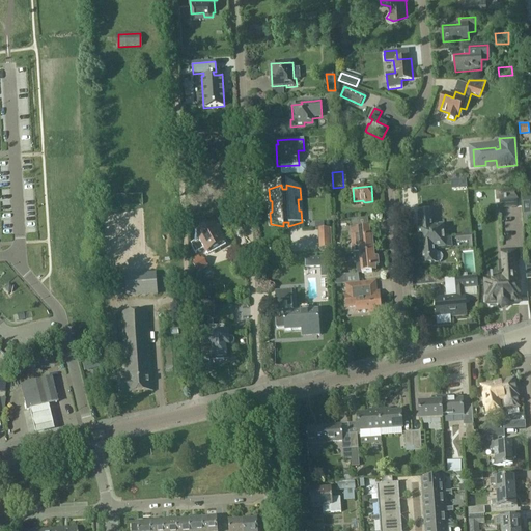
[(495,189),(496,202),(519,200),(518,188),(495,189)]
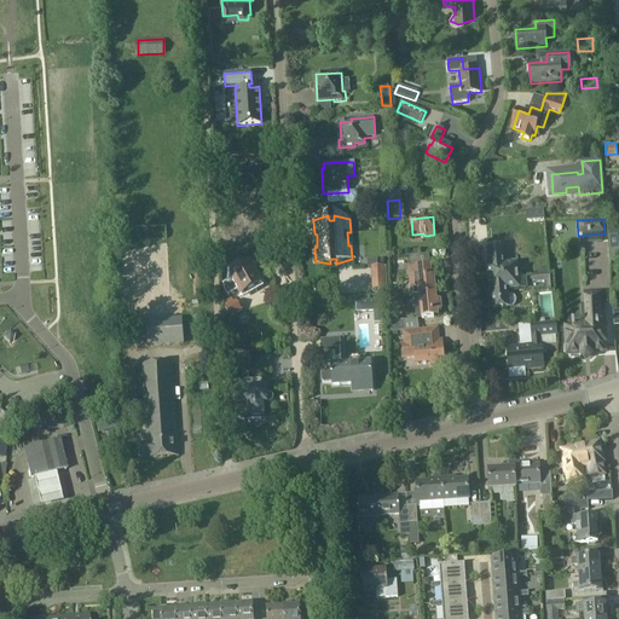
[(137,232),(166,231),(165,221),(137,223),(137,232)]
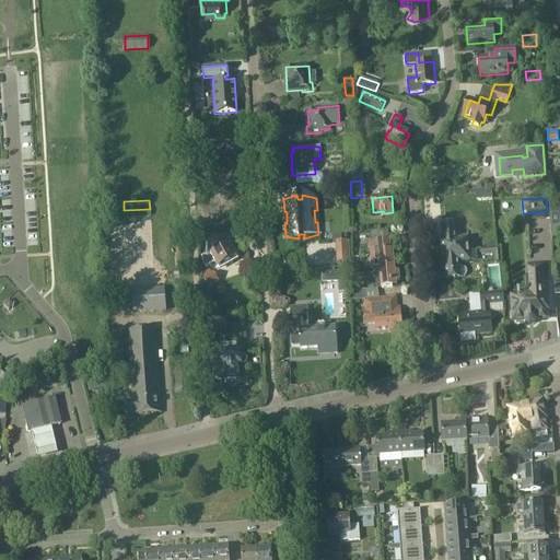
[(444,242),(442,242),(443,252),(468,249),(467,240),(456,241),(454,224),(442,225),(444,242)]
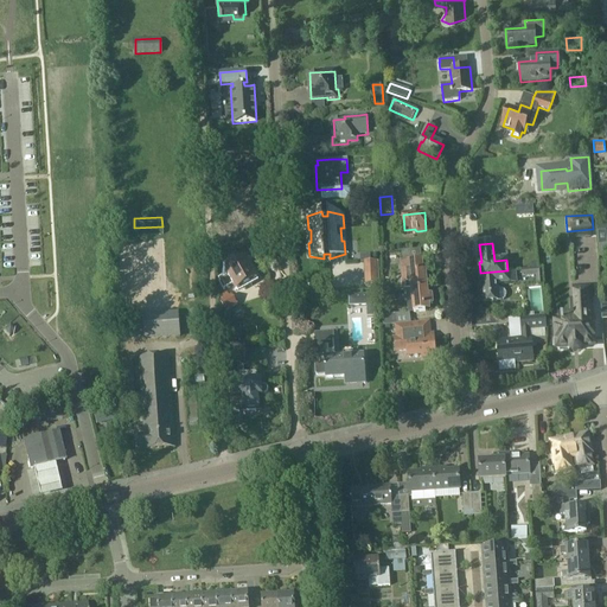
[(567,272),(593,272),(593,246),(567,244),(567,272)]
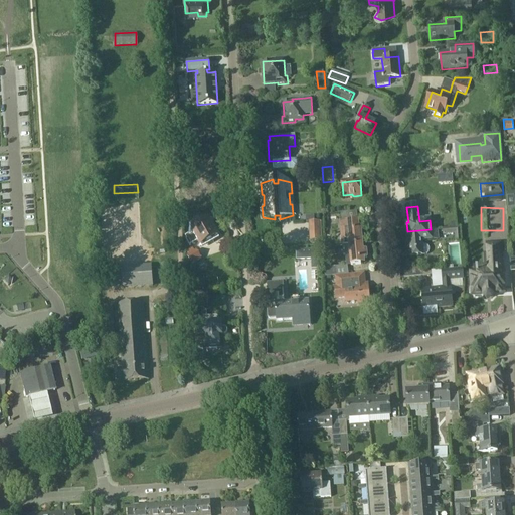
[(343,246),(363,244),(361,229),(358,230),(357,212),(339,214),(342,245),(343,246)]
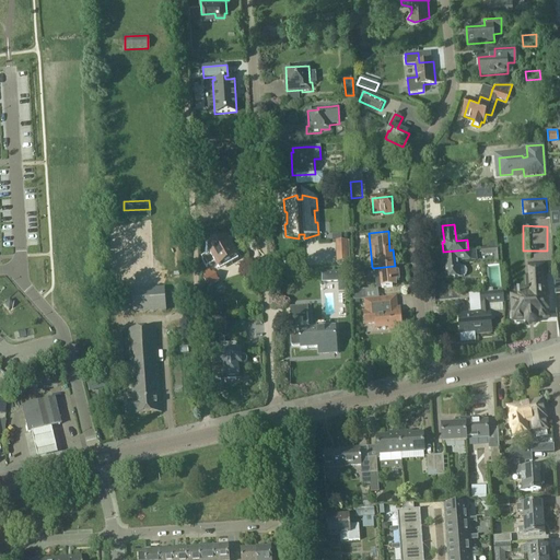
[(220,242),(217,235),(210,240),(213,245),(212,245),(208,245),(206,255),(201,257),(203,260),(202,261),(206,267),(214,263),(218,268),(237,257),(226,238),(220,242)]
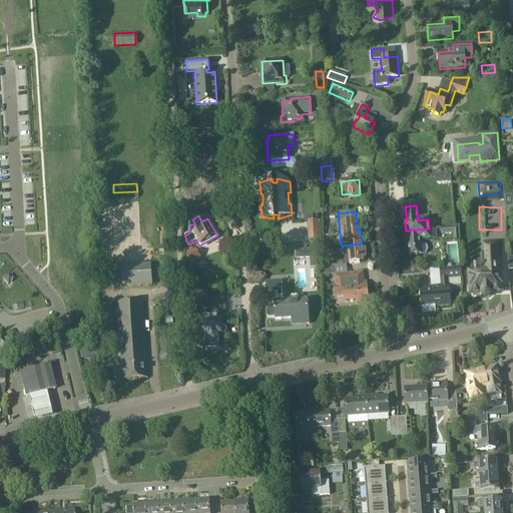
[(429,228),(406,230),(407,240),(409,240),(410,255),(421,254),(423,254),(424,254),(424,253),(425,253),(426,253),(426,252),(427,252),(427,251),(427,250),(428,250),(428,249),(428,248),(428,247),(427,247),(427,246),(427,245),(426,245),(426,244),(425,244),(424,244),(423,243),(422,243),(420,244),(420,239),(430,238),(438,237),(437,227),(429,228)]
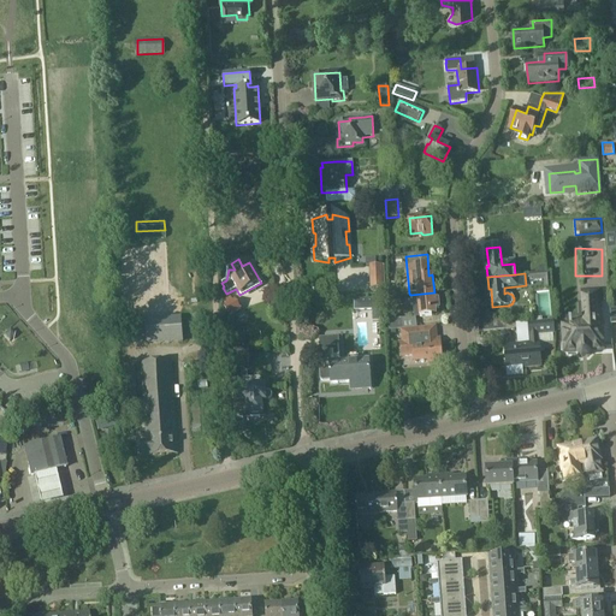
[(385,282),(371,283),(371,292),(385,291),(385,282)]
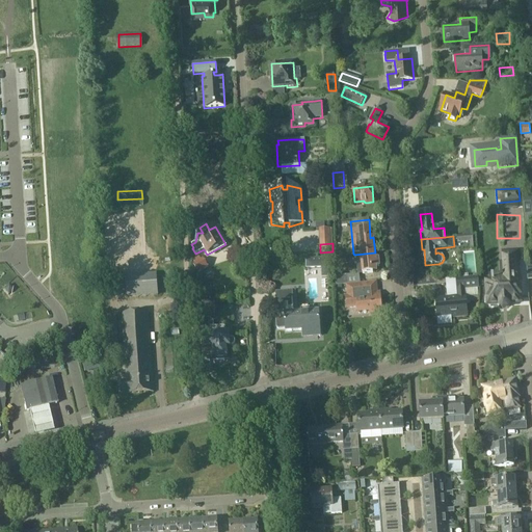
[(502,278),(486,280),(488,306),(497,304),(497,308),(501,311),(507,311),(510,307),(510,304),(522,303),(521,277),(516,278),(515,262),(520,262),(519,250),(502,251),(502,256),(501,256),(502,278)]
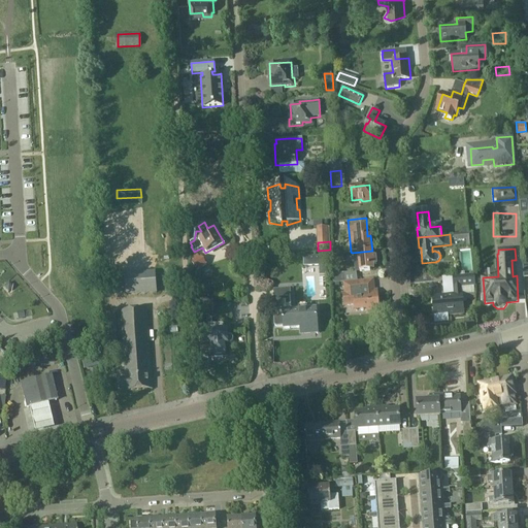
[(372,251),(352,253),(353,261),(359,260),(360,271),(370,270),(370,265),(376,265),(375,256),(372,257),(372,251)]
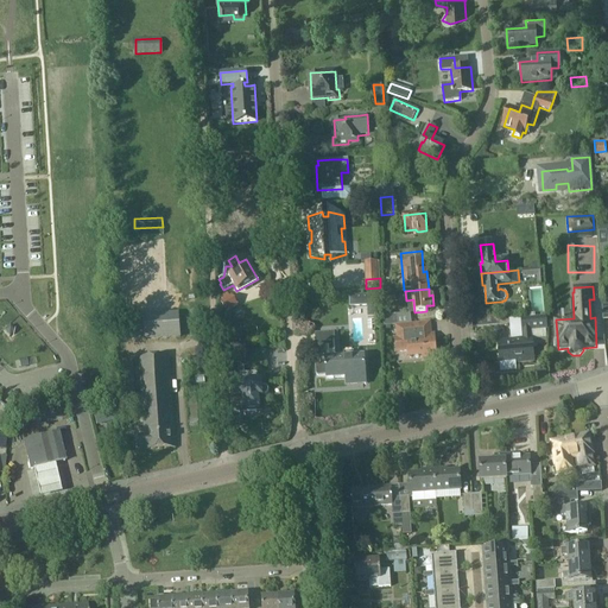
[(229,297),(227,293),(220,297),(222,301),(221,302),(226,311),(238,305),(232,296),(229,297)]
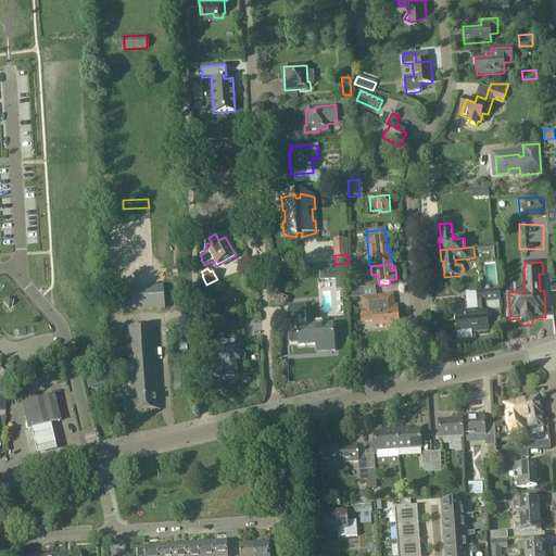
[(160,285),(127,286),(127,310),(161,308),(160,285)]
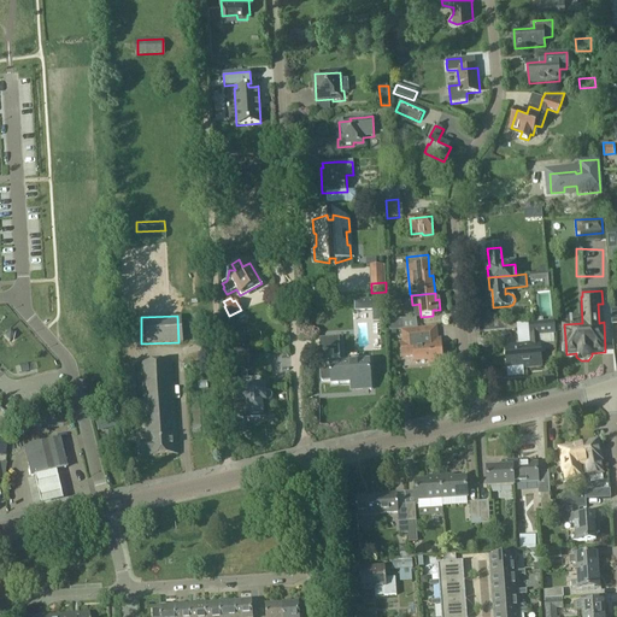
[(194,338),(206,338),(205,317),(193,317),(194,338)]
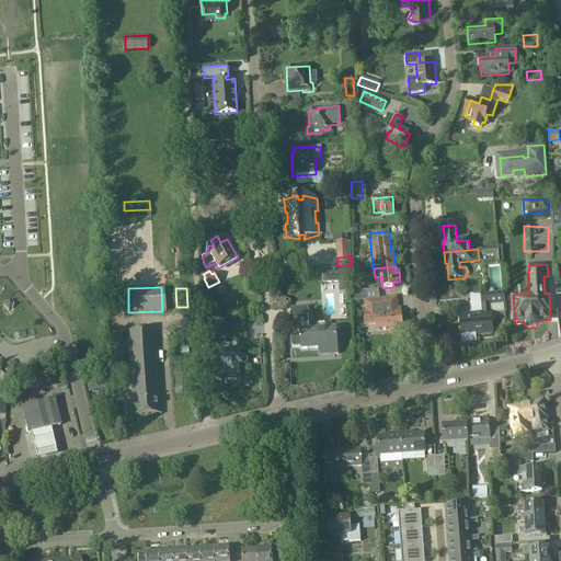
[(354,293),(354,301),(368,299),(367,290),(354,293)]
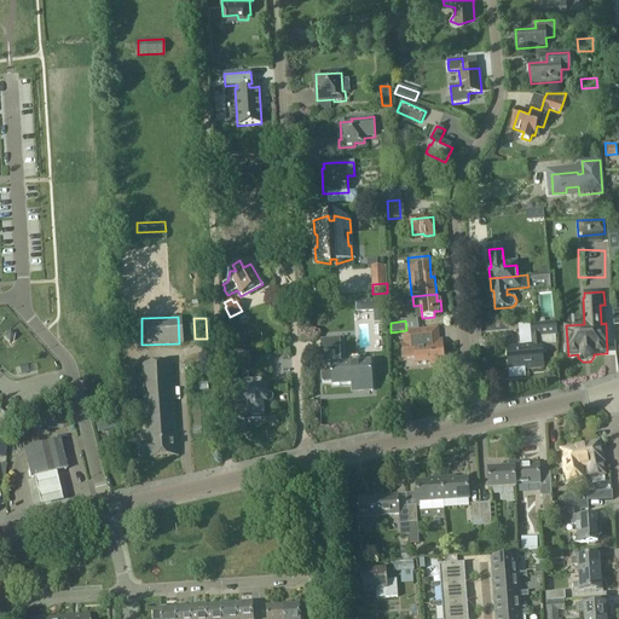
[(533,345),(508,347),(509,368),(515,368),(516,376),(526,375),(527,372),(527,369),(544,368),(542,345),(557,343),(556,323),(532,324),(533,345)]
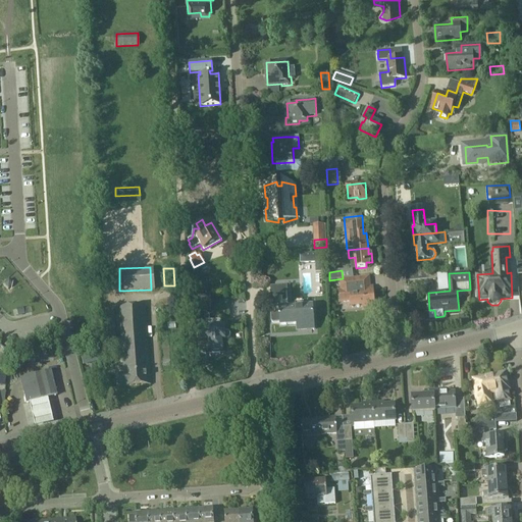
[(381,277),(350,279),(351,285),(354,285),(354,290),(362,288),(383,294),(381,277)]
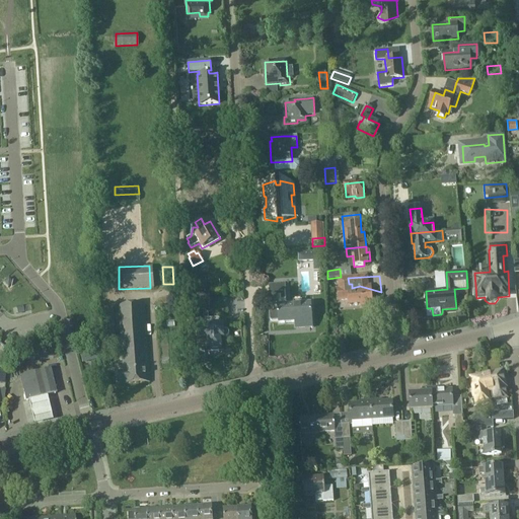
[(286,306),(285,284),(269,284),(271,306),(278,305),(278,307),(272,308),(270,310),(270,318),(272,320),(278,320),(279,323),(302,321),(302,327),(312,326),(311,305),(286,306)]
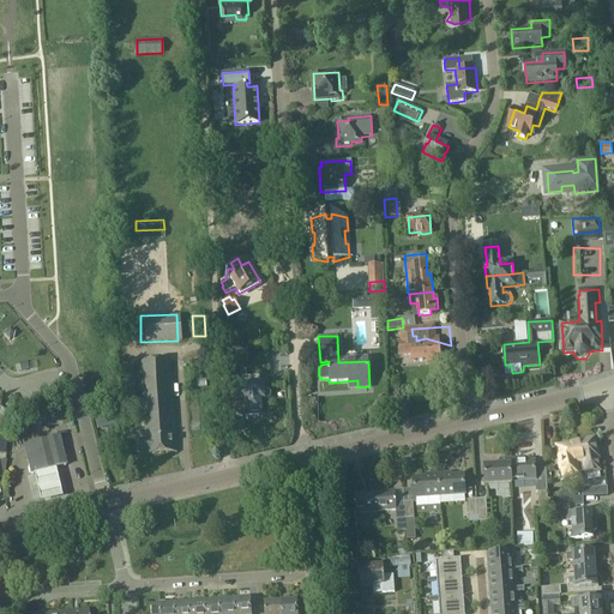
[(415,344),(405,345),(408,361),(411,360),(413,367),(408,368),(409,377),(433,372),(434,374),(447,372),(444,347),(432,348),(432,351),(422,353),(415,344)]
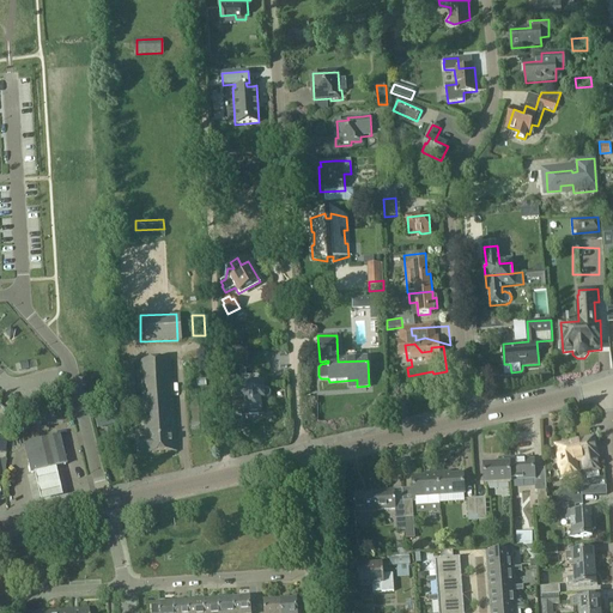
[(248,349),(225,350),(226,366),(248,365),(248,349)]
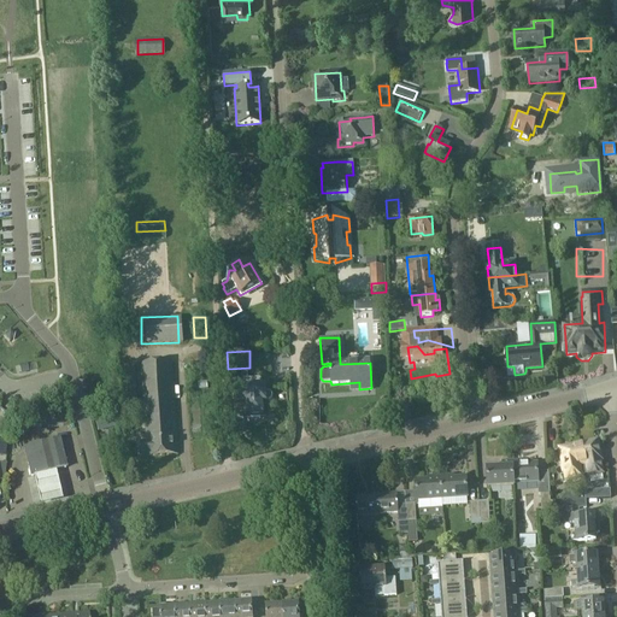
[(147,457),(177,454),(171,362),(141,364),(146,441),(141,441),(141,456),(147,456),(147,457)]
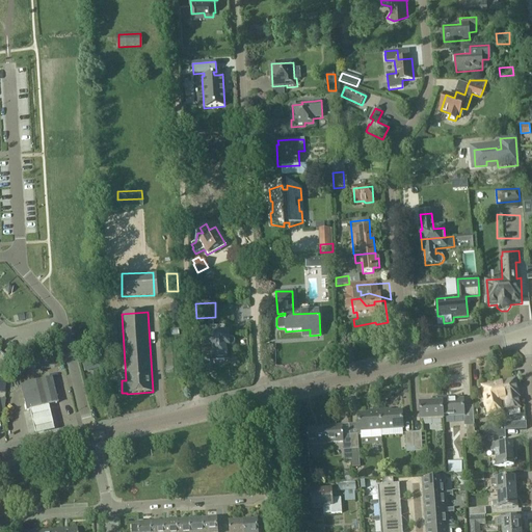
[(116,316),(104,317),(106,351),(118,350),(116,316)]
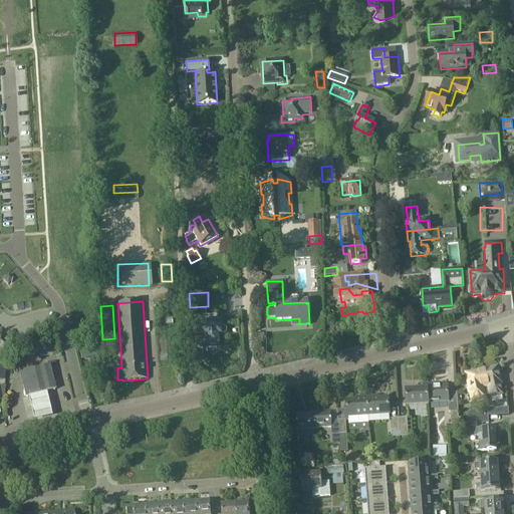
[(462,310),(453,311),(454,320),(463,320),(462,310)]
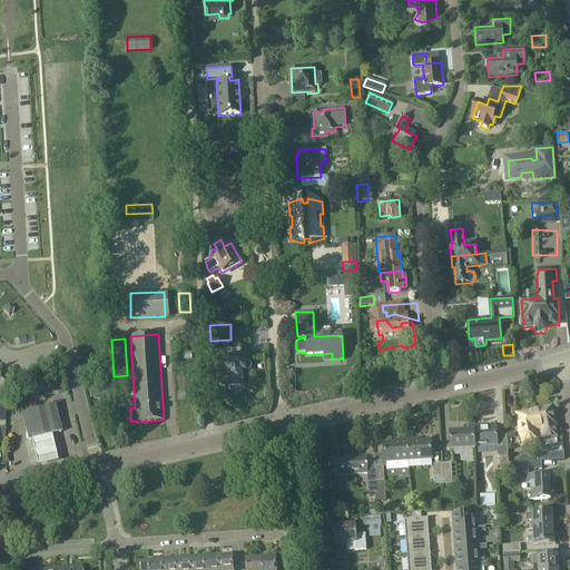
[(245,356),(244,349),(226,349),(227,361),(217,361),(217,375),(226,375),(227,387),(244,386),(244,374),(247,374),(247,356),(245,356)]
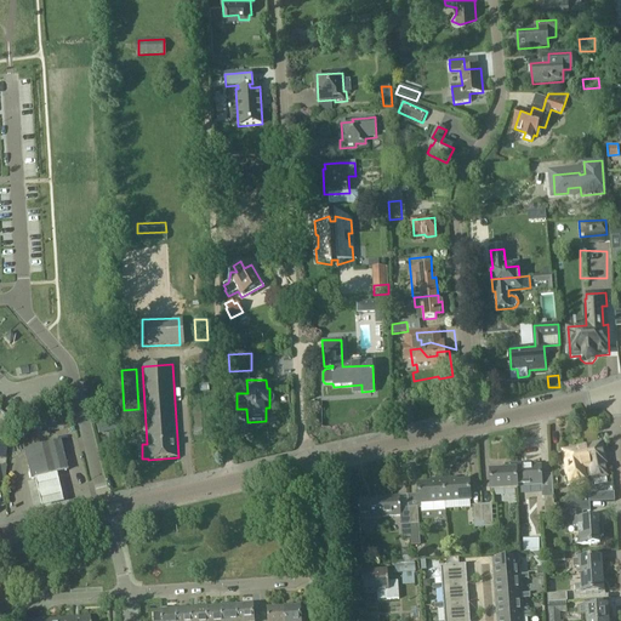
[(490,389),(486,397),(491,399),(496,391),(494,389),(490,389)]
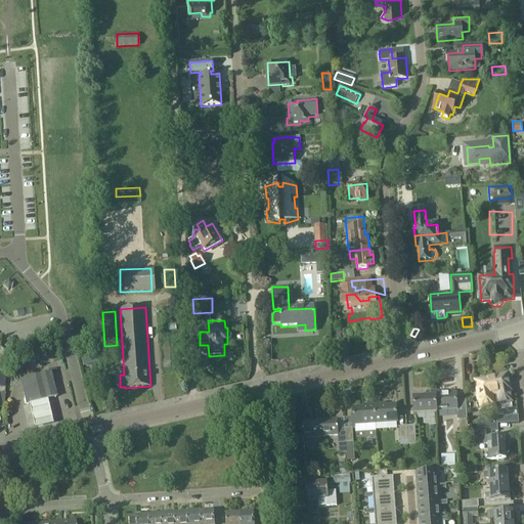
[(49,374),(20,381),(27,404),(55,398),(49,374)]
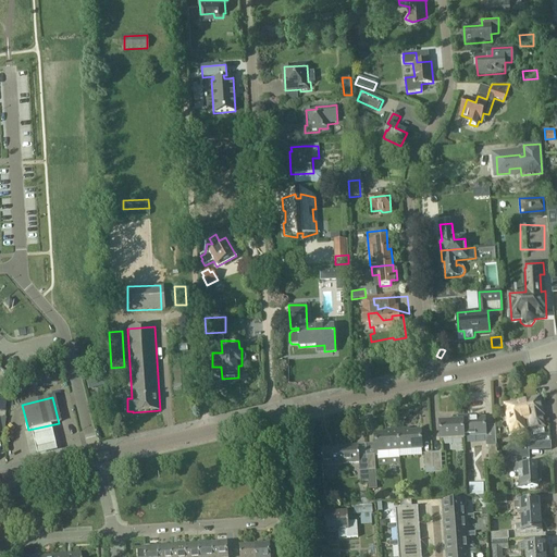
[(522,403),(528,429),(534,428),(531,417),(539,416),(539,411),(541,410),(537,399),(536,399),(535,397),(530,399),(531,400),(522,403)]
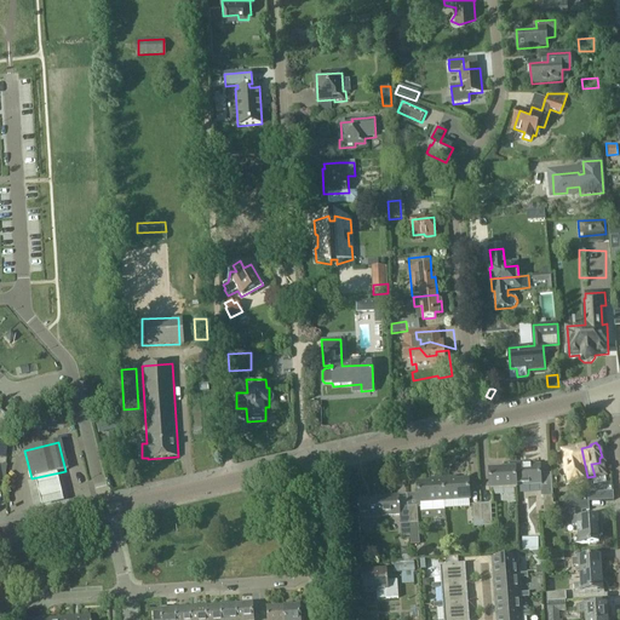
[(570,481),(587,477),(581,448),(573,449),(572,448),(566,449),(566,451),(564,452),(570,481)]
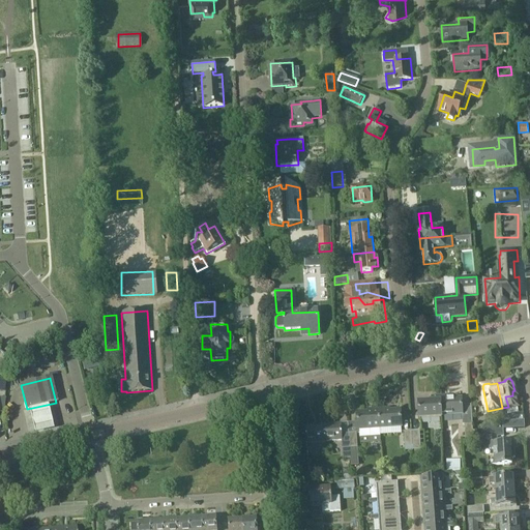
[(419,419),(441,418),(440,395),(432,396),(432,402),(418,403),(419,419)]
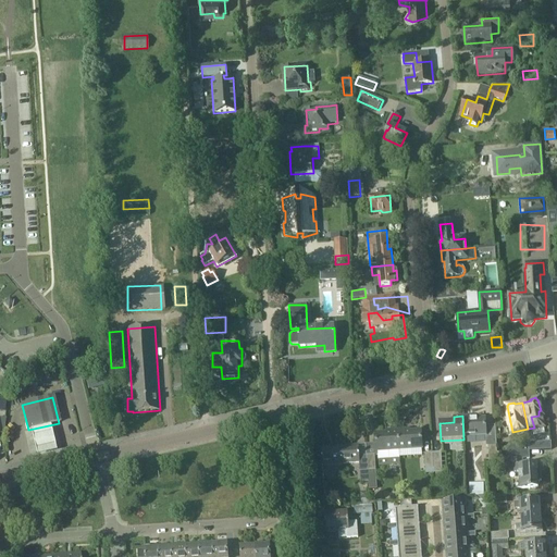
[(462,416),(463,440),(465,440),(465,436),(485,435),(486,446),(489,446),(490,461),(497,461),(495,425),(485,425),(485,418),(466,419),(466,416),(462,416)]
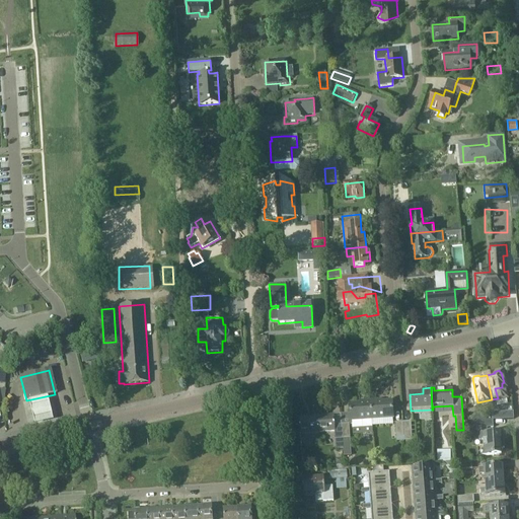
[(48,393),(29,398),(35,423),(54,418),(48,393)]
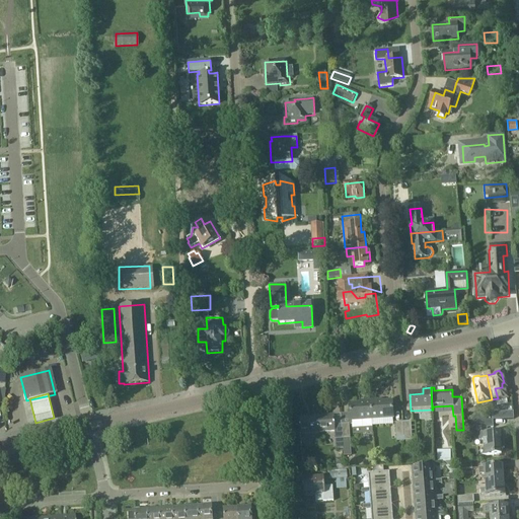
[(351,422),(372,421),(371,400),(364,401),(364,403),(350,404),(351,422)]
